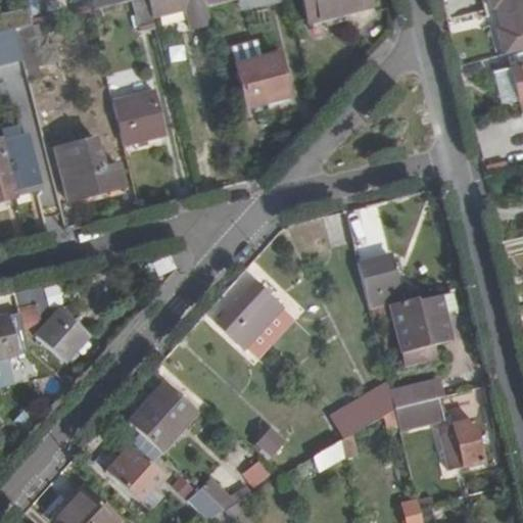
[(128,0),(90,0),(93,9),(128,0)]
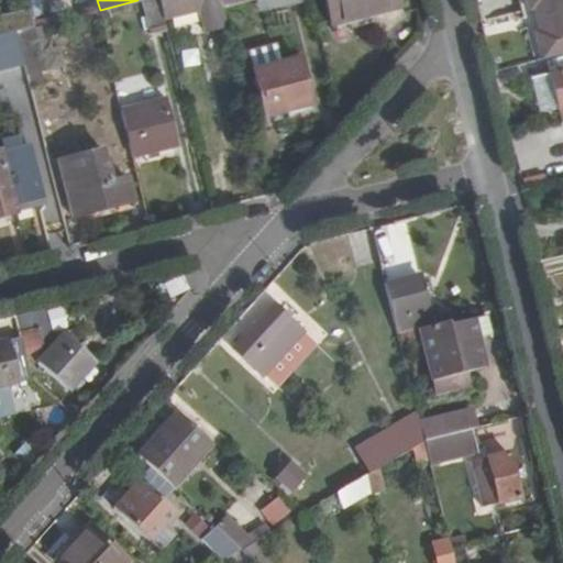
[(142,0),(150,29),(165,24),(164,18),(158,0),(142,0)]
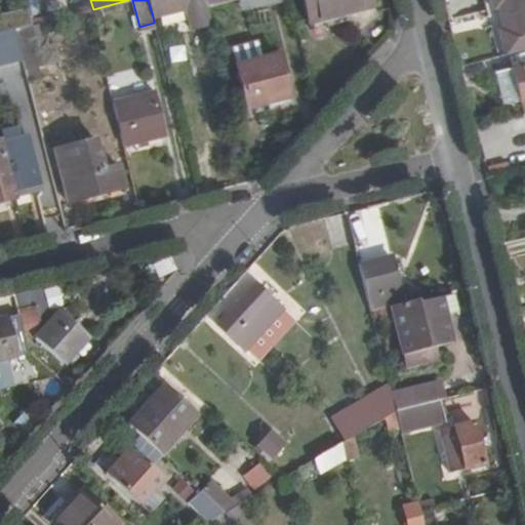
[(148,0),(153,16),(186,9),(191,29),(212,24),(207,2),(206,0),(148,0)]
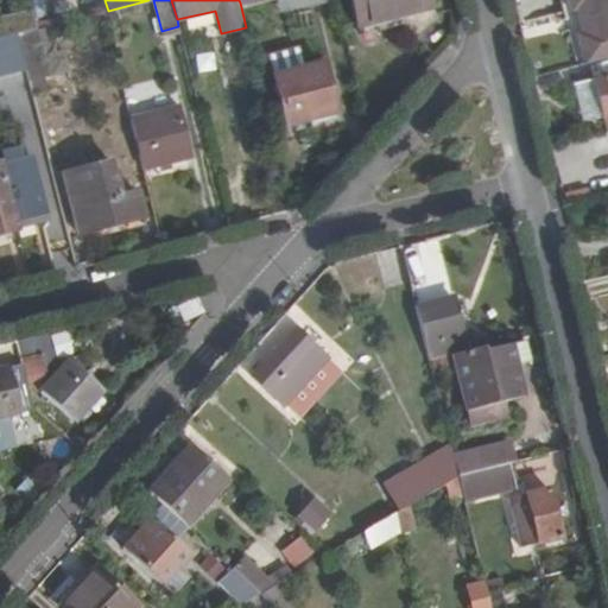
[(352,0),(359,24),(360,24),(404,13),(429,6),(428,0),(352,0)]
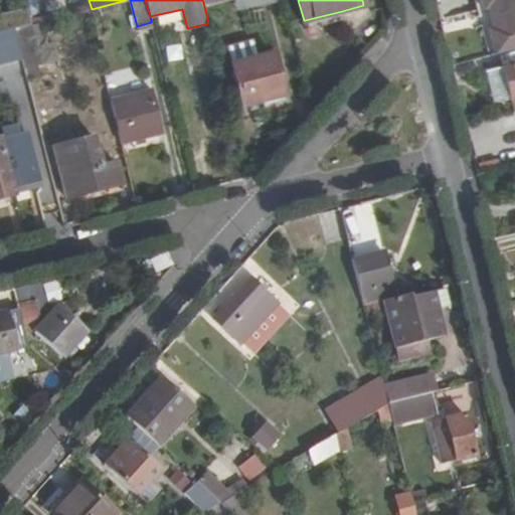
[(514,0),(480,0),(484,10),(488,9),(494,8),(499,27),(493,29),(488,30),(495,55),(514,50),(514,0)]
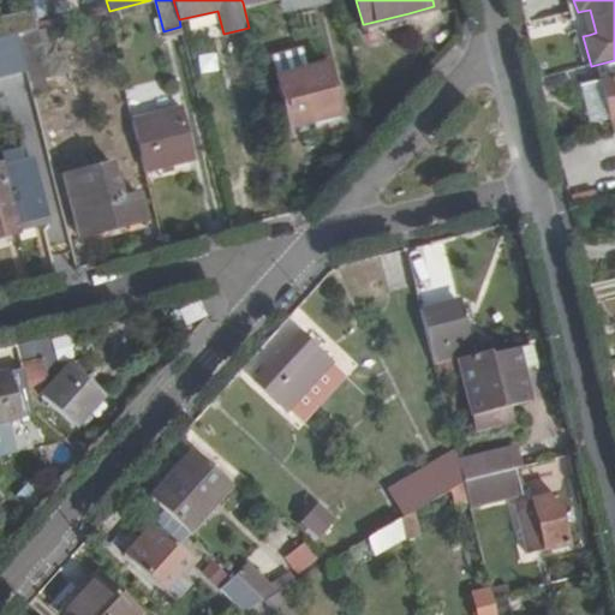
[(27,9),(11,12),(15,28),(31,24),(27,9)]
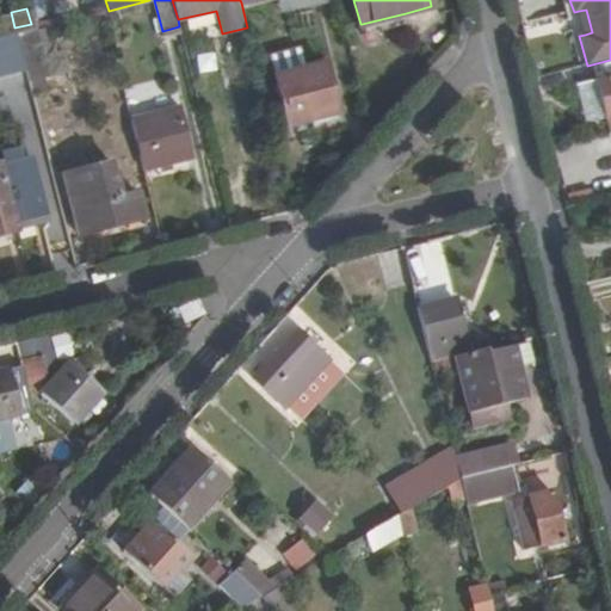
[(579,11),(585,35),(592,32),(586,10),(579,11)]
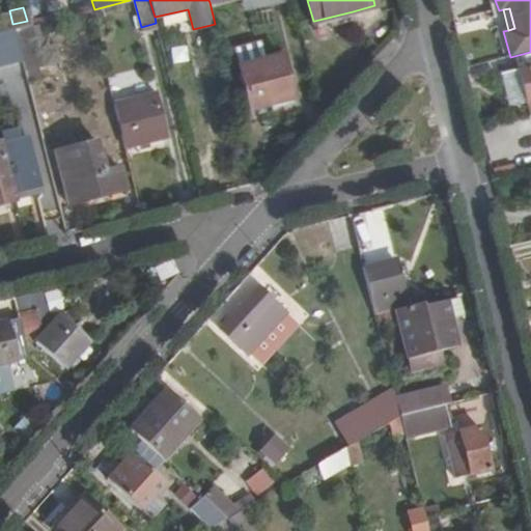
[(353,11),(314,21),(315,28),(355,18),(353,11)]
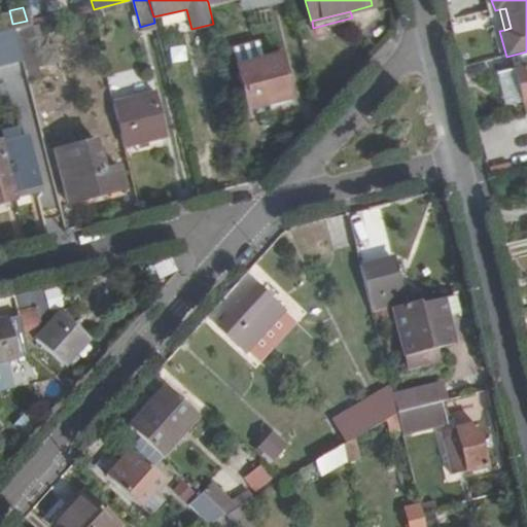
[(23,59),(25,69),(54,62),(44,22),(32,25),(15,29),(23,59)]
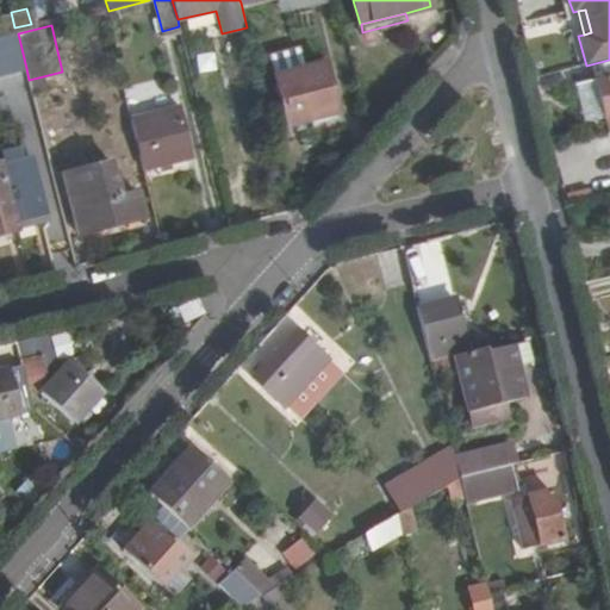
[(0,74),(26,68),(18,33),(0,37),(0,74)]
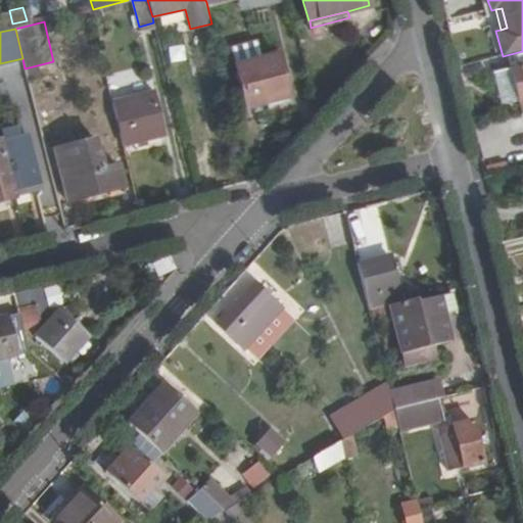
[(288,96),(277,54),(235,64),(245,107),(288,96)]
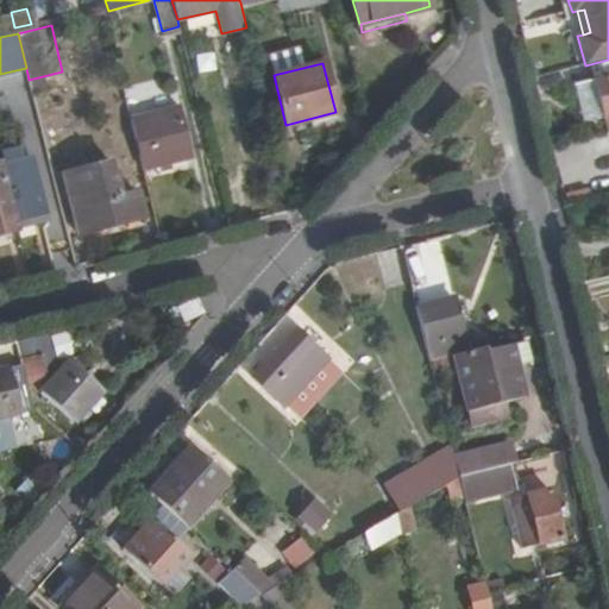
[(601,117),(604,133),(608,131),(608,74),(592,79),(592,81),(575,85),(584,121),(601,117)]
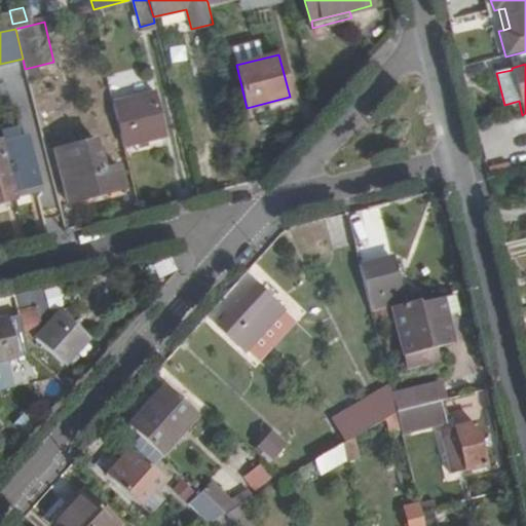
[(113,104),(123,146),(166,136),(155,94),(113,104)]
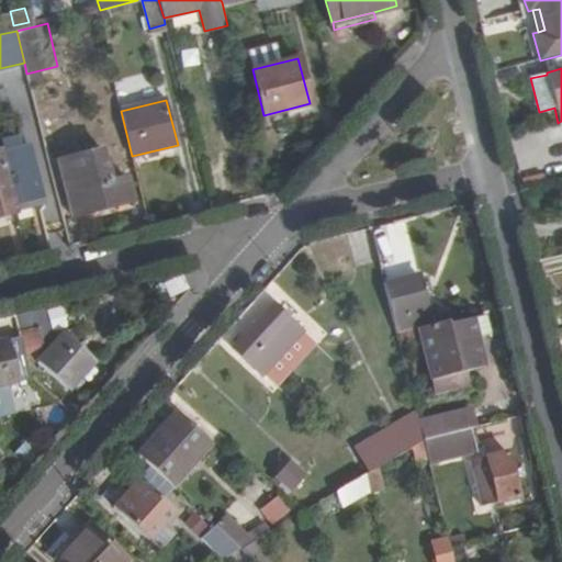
[(0,216),(14,213),(13,210),(43,203),(27,144),(0,150),(0,216)]
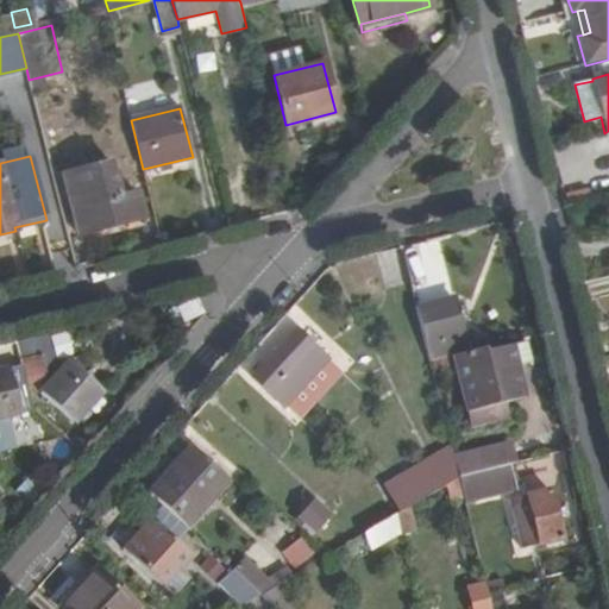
[(112,163),(63,175),(76,234),(144,218),(138,193),(120,196),(112,163)]
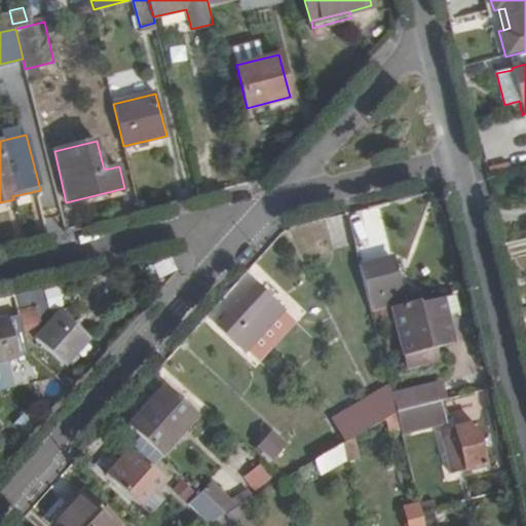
[(364,217),(347,220),(355,252),(371,249),(364,217)]
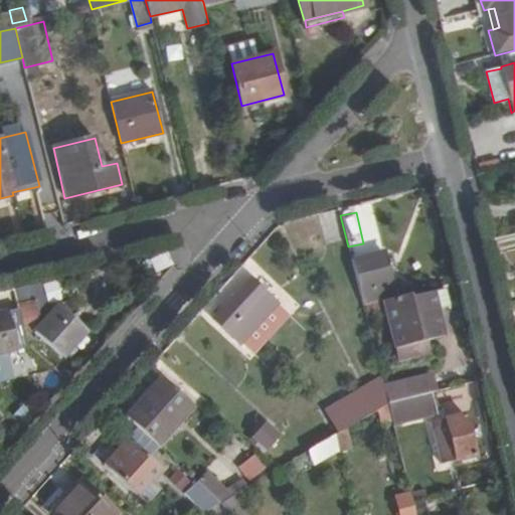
[(363,305),(395,298),(383,251),(351,260),(363,305)]
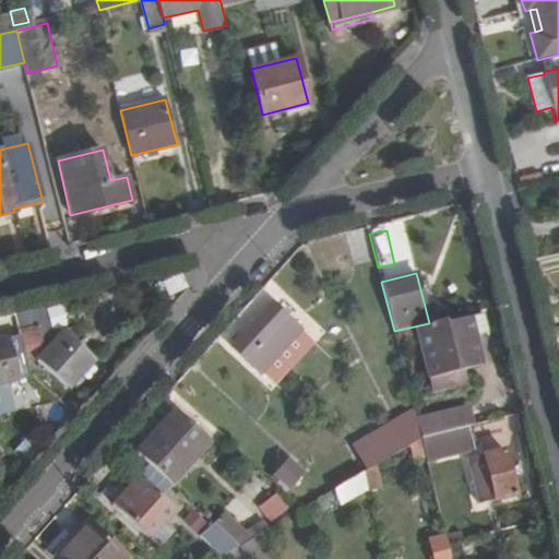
[(301,330),(271,302),(229,349),(259,376),(301,330)]
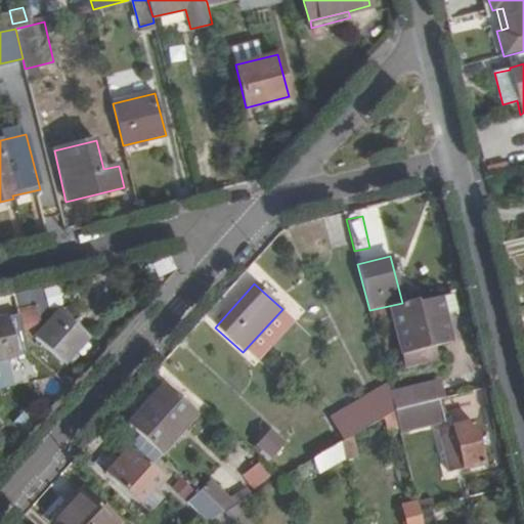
[(17,315),(23,334),(44,330),(51,320),(44,287),(13,295),(17,315)]
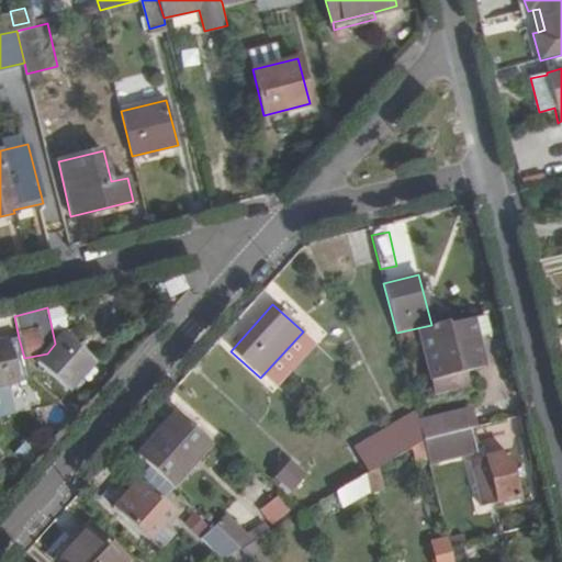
[(489,334),(484,313),(431,325),(396,333),(402,356),(424,350),(431,380),(465,371),(485,367),(478,336),(489,334)]
